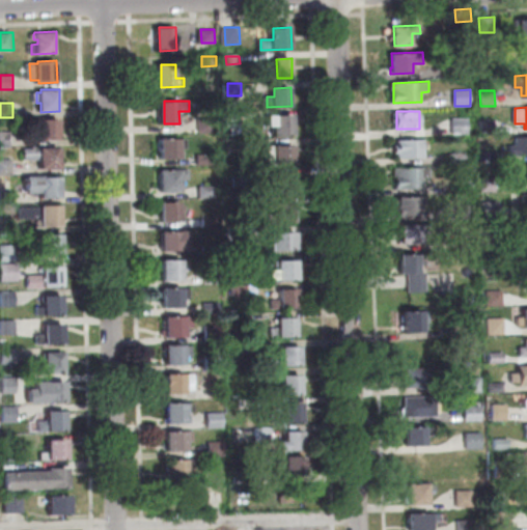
[(226,114),(240,114),(240,135),(226,135),(226,114)]
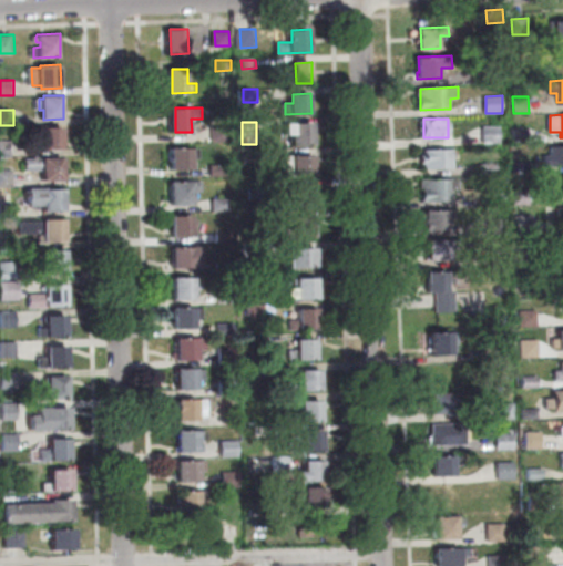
[(315,143),(295,144),(294,134),(289,134),(288,123),(314,122),(315,143)]
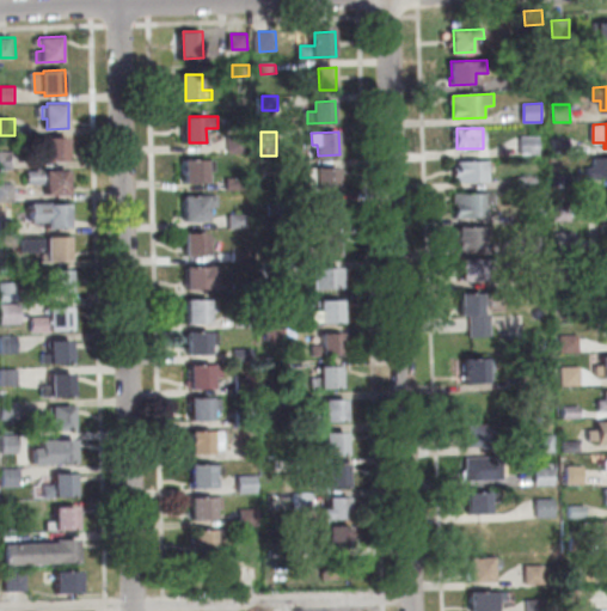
[(234,153),(233,136),(246,136),(247,153),(234,153)]
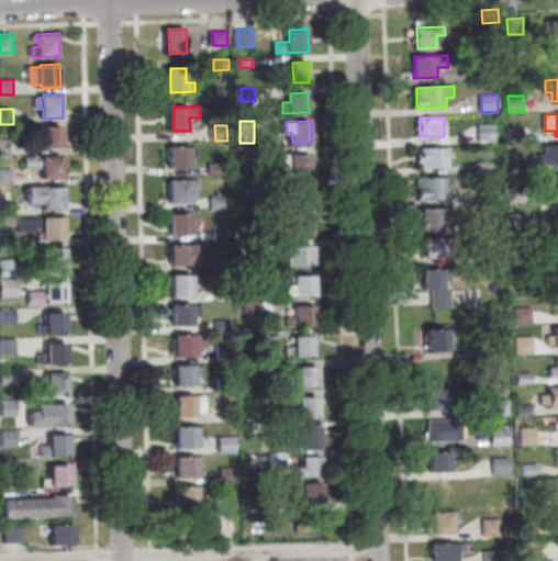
[(497,125),(497,141),(481,142),(480,126),(497,125)]
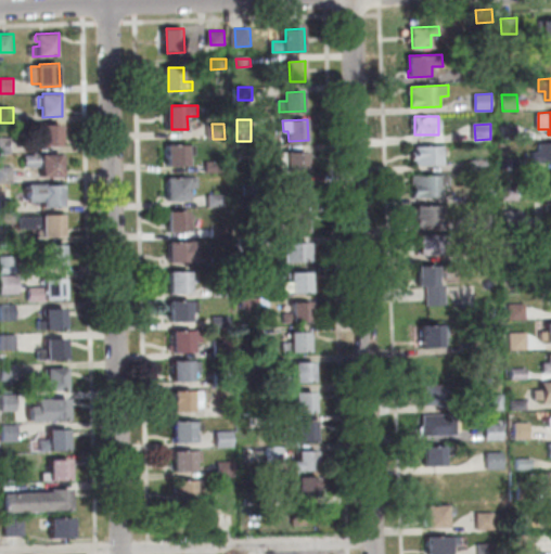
[(43,146),(42,126),(62,125),(63,145),(43,146)]
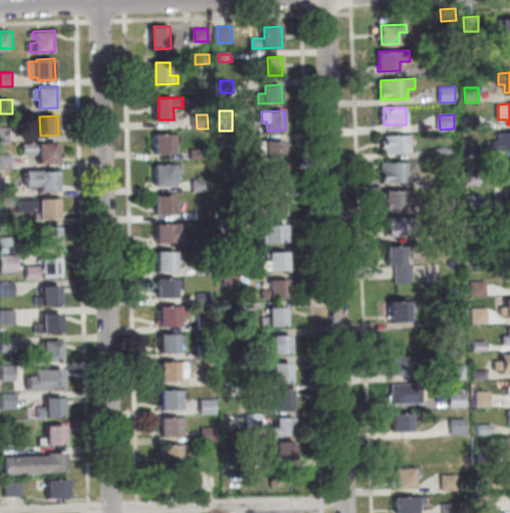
[(479,129),(466,129),(465,116),(479,115),(479,129)]
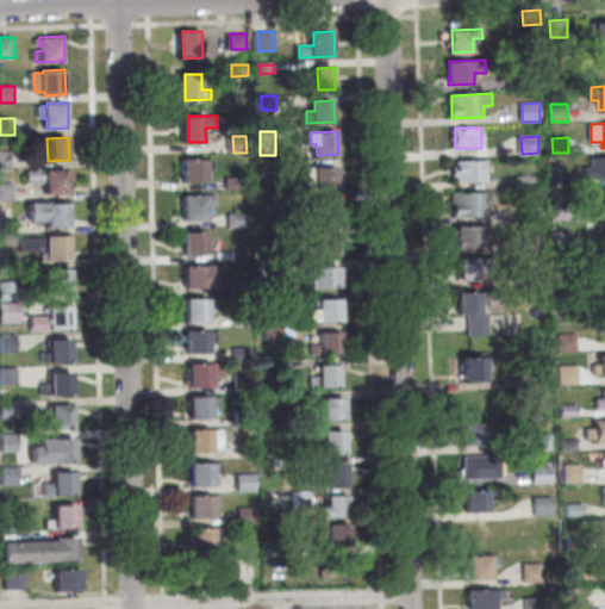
[(14,168),(0,169),(0,153),(14,153),(14,168)]
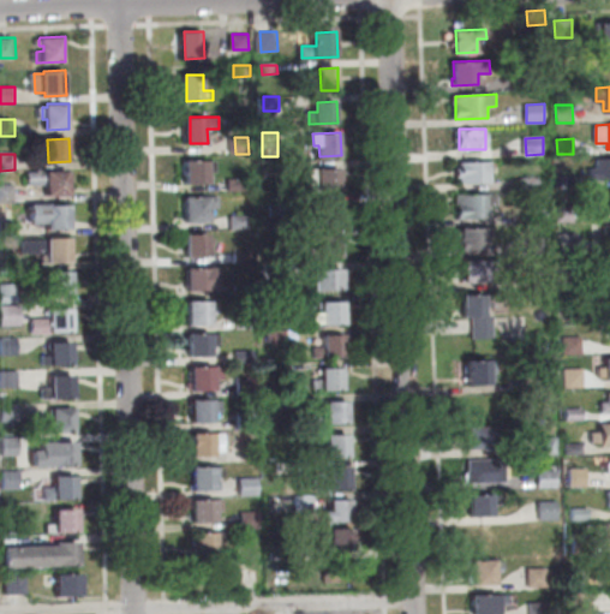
[(590,168),(597,168),(597,159),(609,158),(609,179),(591,180),(590,168)]
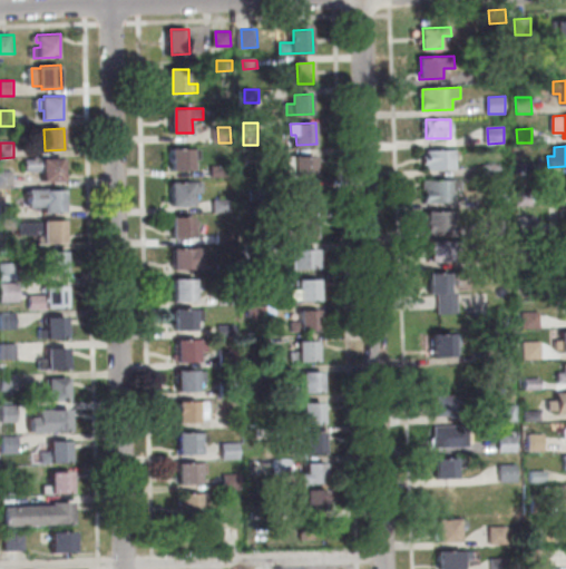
[(176,170),(175,149),(202,149),(202,159),(195,159),(195,170),(176,170)]
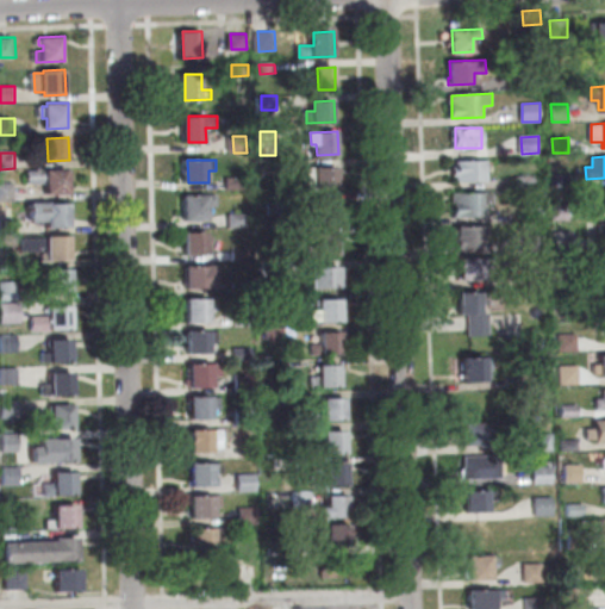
[(459,182),(459,176),(456,176),(456,168),(459,168),(459,162),(488,161),(488,181),(459,182)]
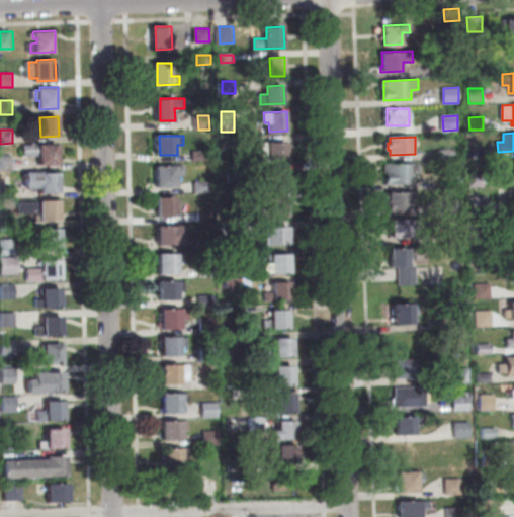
[(223,138),(236,138),(236,151),(223,151),(223,138)]
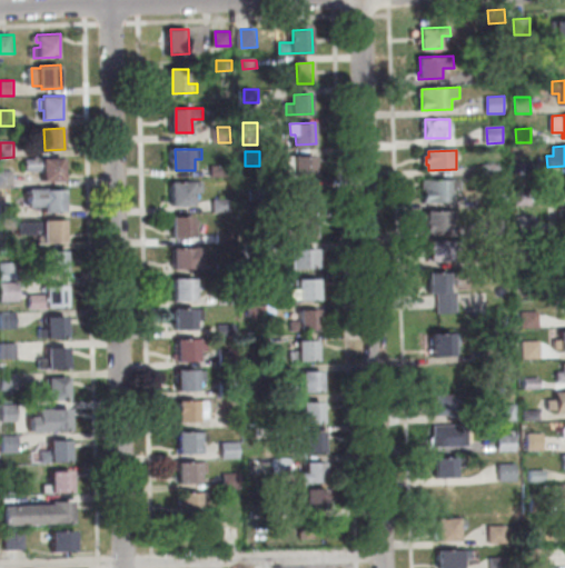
[(290,177),(289,157),(316,156),(317,176),(290,177)]
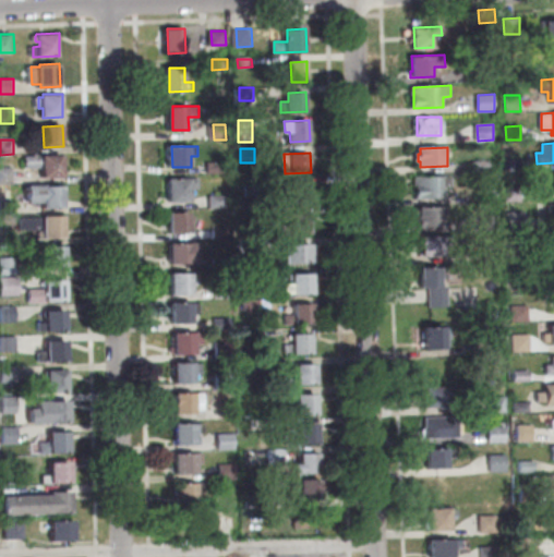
[(27,157),(63,156),(63,177),(44,177),(44,167),(28,168),(27,157)]
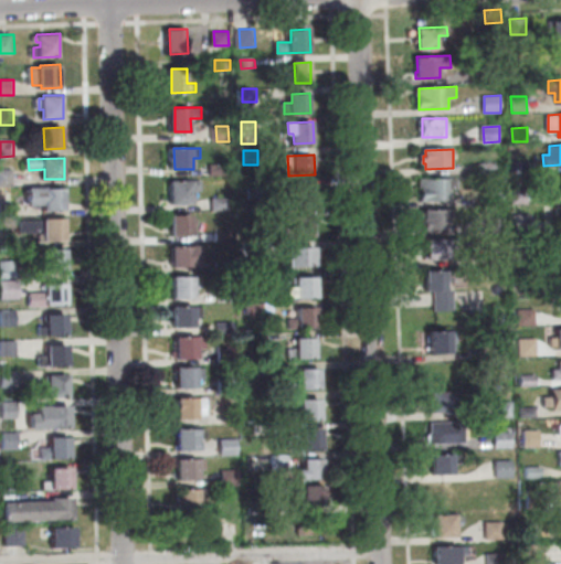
[(512,172),(512,161),(527,161),(528,171),(512,172)]
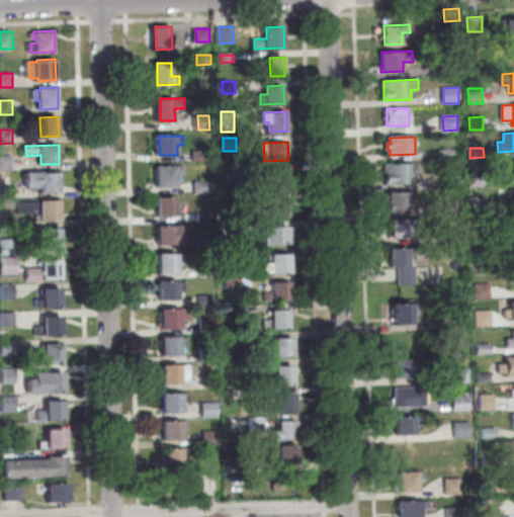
[(195,161),(195,151),(209,151),(209,160),(195,161)]
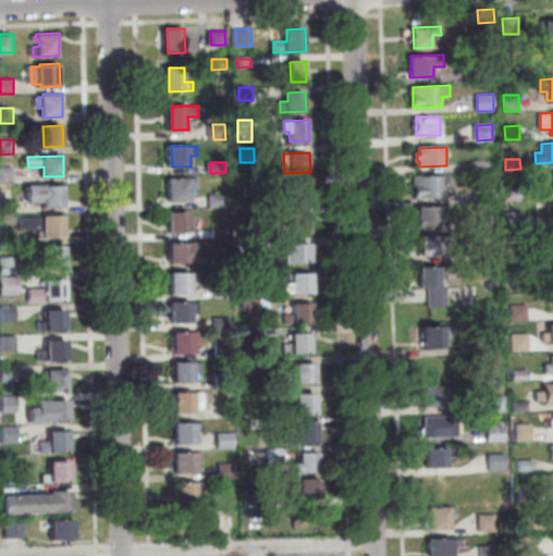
[(1,184),(1,168),(14,167),(14,184),(1,184)]
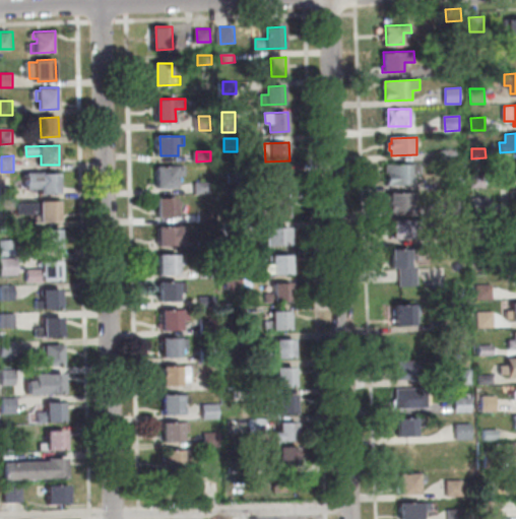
[(415,164),(415,167),(421,166),(422,174),(415,174),(415,184),(389,185),(389,173),(388,173),(388,165),(415,164)]
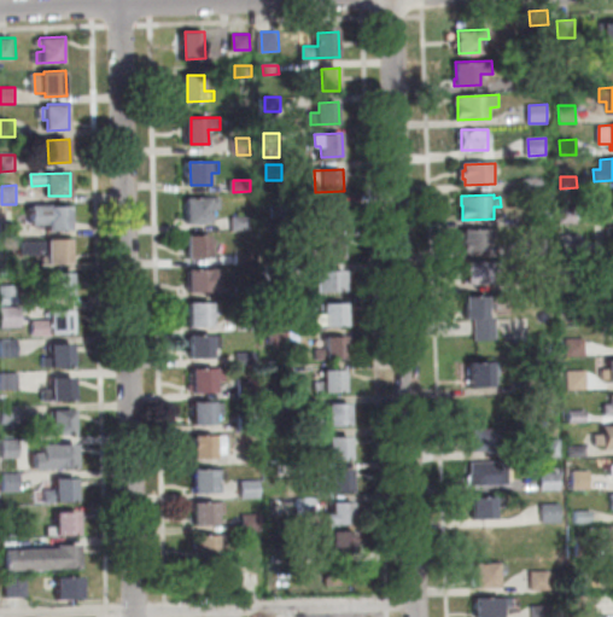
[(190,223),(188,198),(221,198),(221,208),(211,208),(212,222),(190,223)]
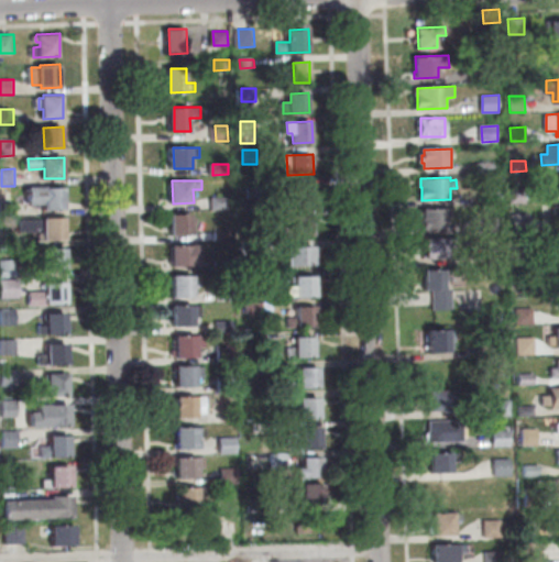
[(251,180),(273,180),(274,196),(251,197),(251,180)]
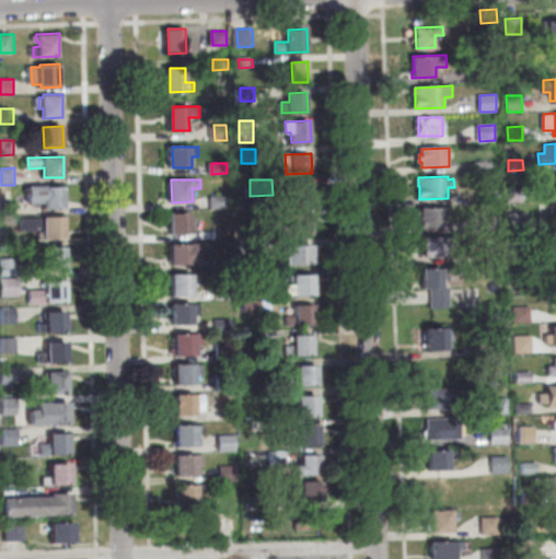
[(313,181),(313,202),(293,202),(292,182),(313,181)]
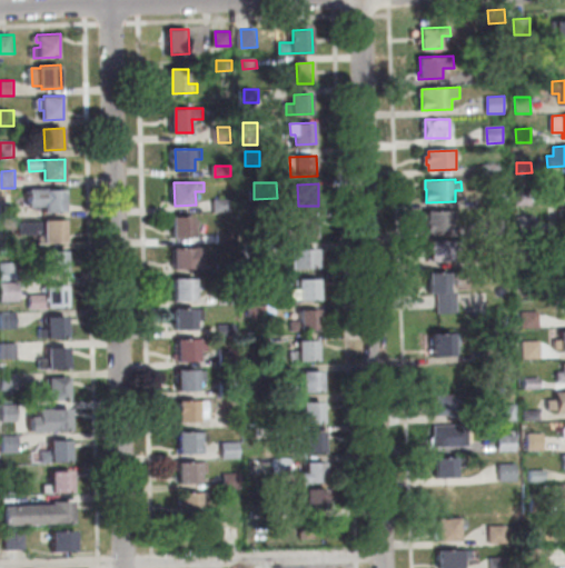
[(30,189),(66,188),(67,210),(47,211),(46,205),(31,206),(30,189)]
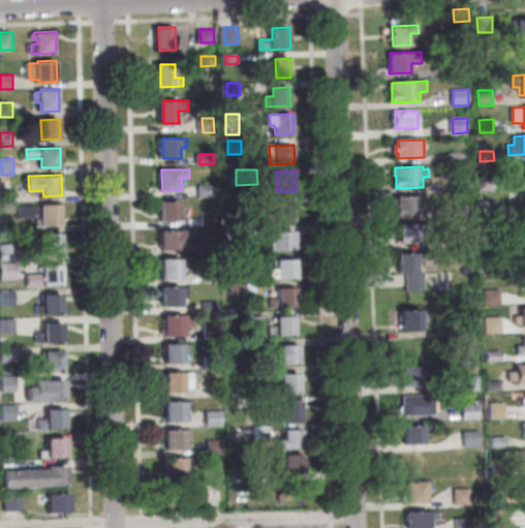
[(481,191),(480,177),(493,177),(494,191),(481,191)]
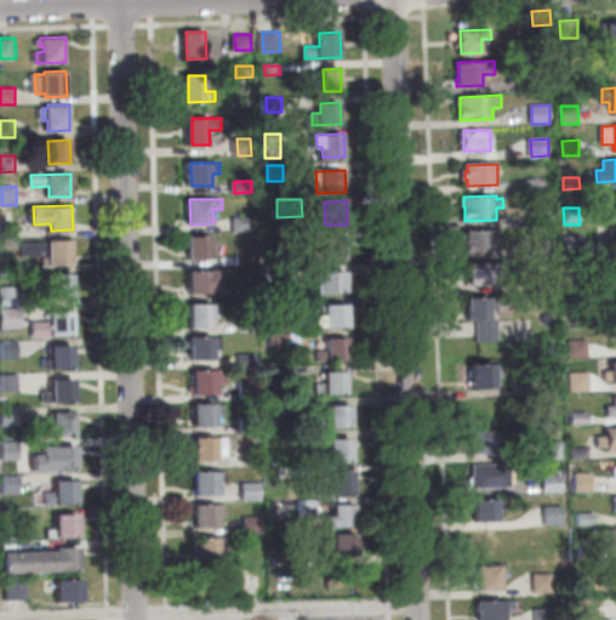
[(535,225),(535,212),(553,212),(553,223),(535,225)]
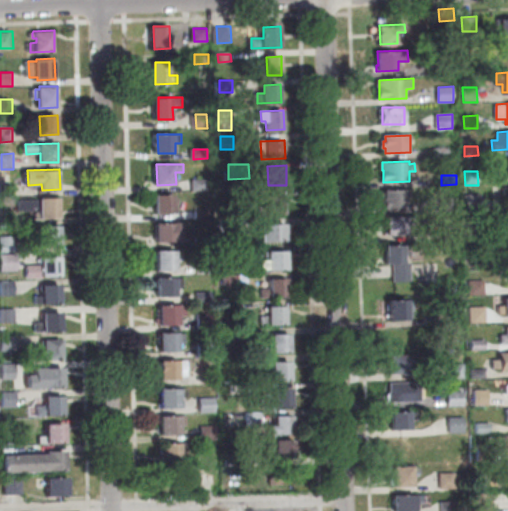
[(210,191),(195,191),(195,180),(209,179),(210,191)]
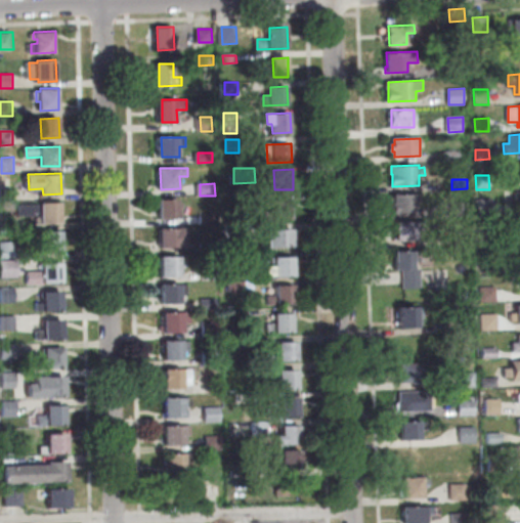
[(1,202),(1,188),(16,188),(16,201),(1,202)]
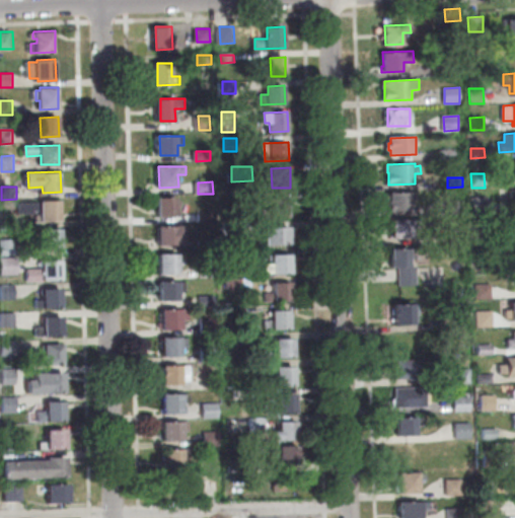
[(391,210),(390,192),(411,192),(411,210),(391,210)]
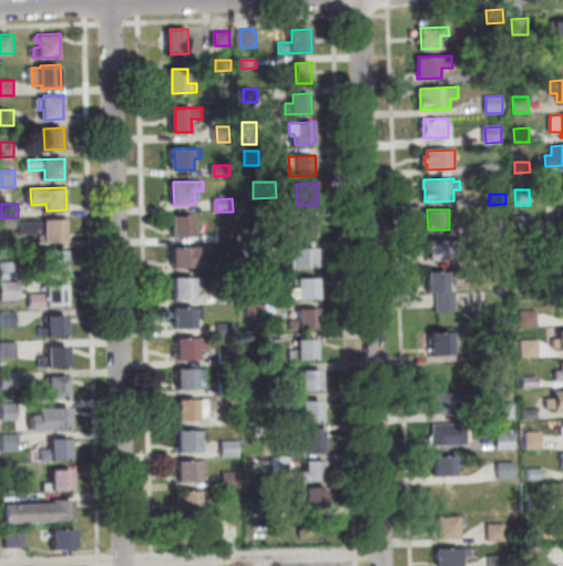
[(195,236),(176,236),(176,216),(200,215),(200,227),(195,227),(195,236)]
